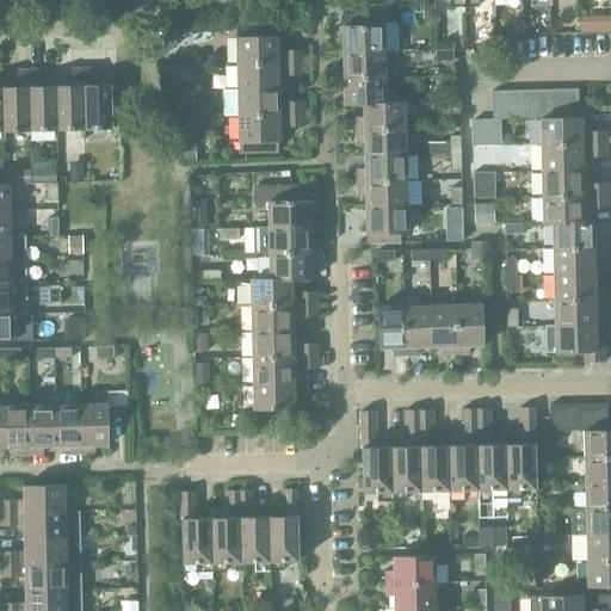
[(341,17),(343,53),(384,51),(383,25),(376,25),(376,16),(341,17)]
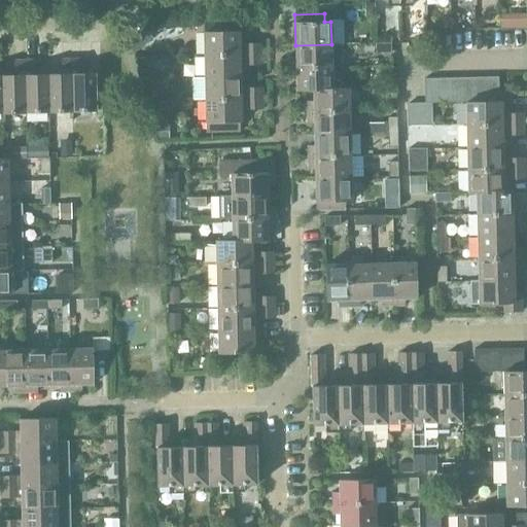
[(204,32),(204,55),(261,54),(260,43),(239,43),(239,31),(204,32)]
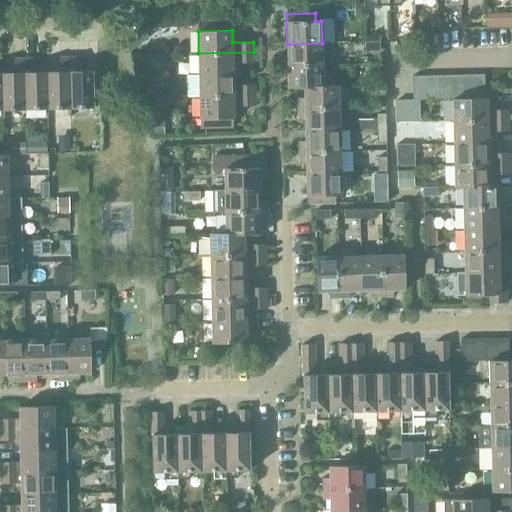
[(380,51),(380,42),(371,42),(371,51),(380,51)]
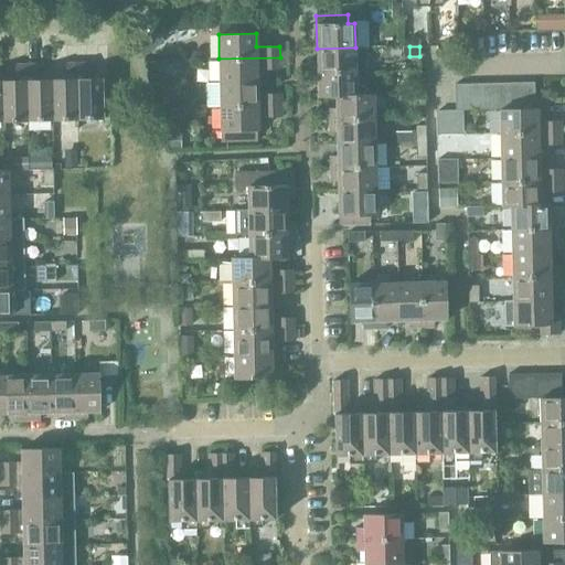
[(310,73),(355,72),(368,72),(366,48),(355,48),(317,49),(317,61),(310,61),(310,73)]
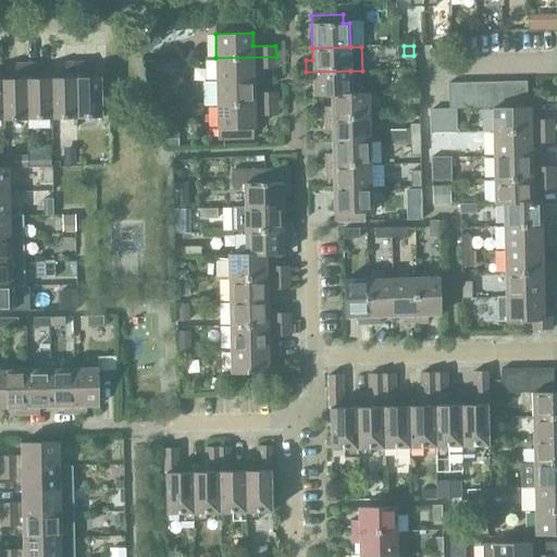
[(215,58),(217,82),(254,81),(254,69),(276,69),(276,57),(215,58)]
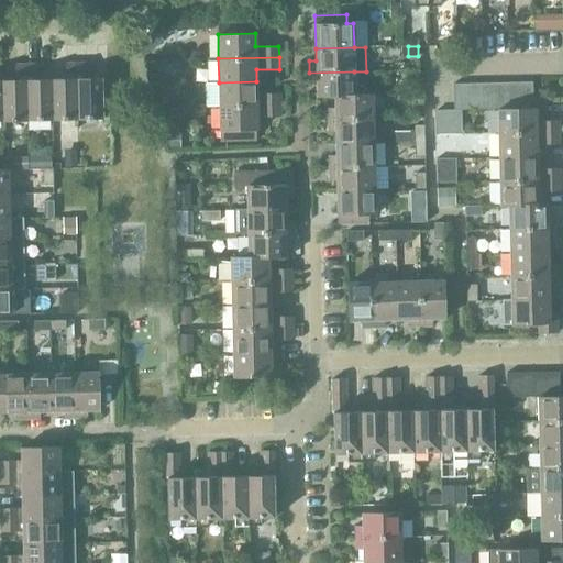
[(86,63),(76,64),(77,120),(103,119),(102,78),(86,78),(85,73),(86,73),(86,63)]
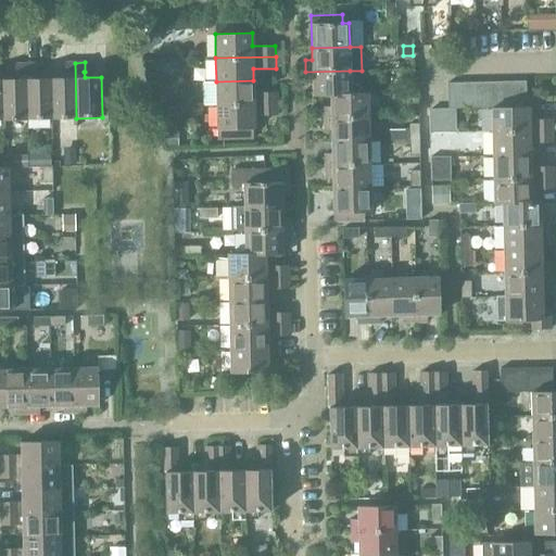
[(36,63),(26,64),(27,119),(52,118),(51,78),(35,78),(35,73),(36,73),(36,63)]
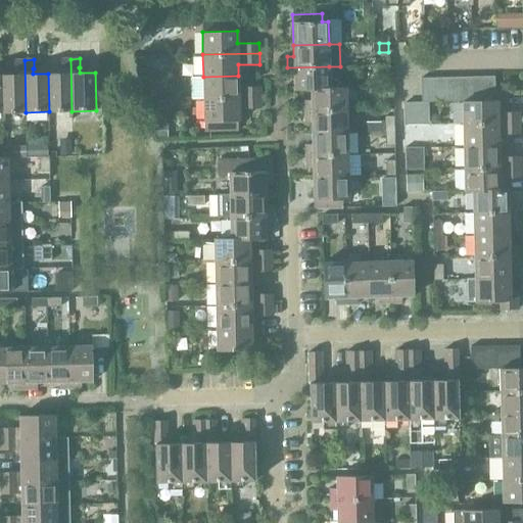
[(63,74),(48,74),(49,111),(72,111),(70,59),(61,59),(62,68),(63,68),(63,74)]
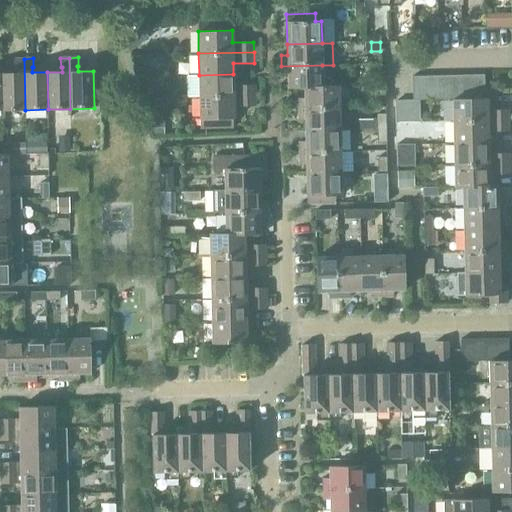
[(16,73),(1,73),(2,110),(25,110),(24,59),(15,59),(15,68),(16,68),(16,73)]
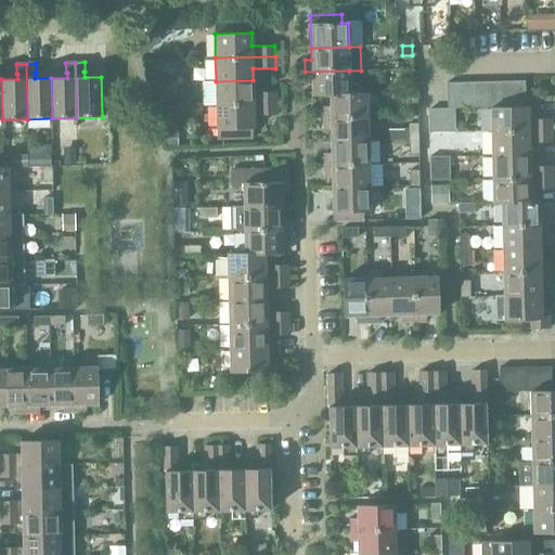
[(312,95),(330,95),(330,94),(350,94),(350,93),(349,71),(305,72),(306,82),(312,82),(312,94),(312,95)]
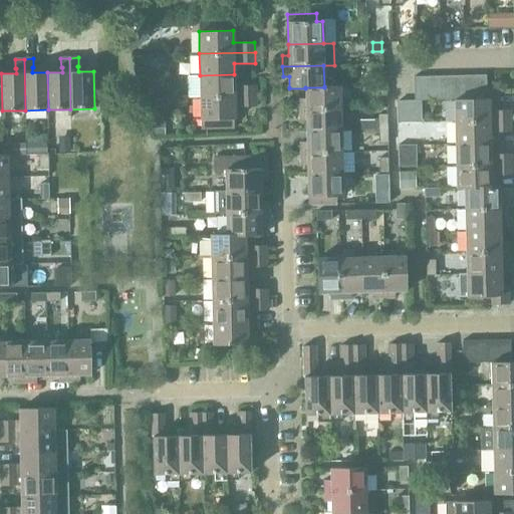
[(377,71),(377,85),(387,85),(387,71),(377,71)]
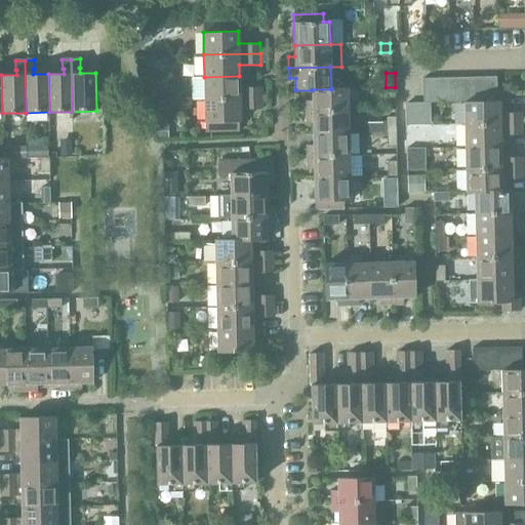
[(192,99),(204,99),(260,97),(260,87),(240,87),(239,76),(204,77),(192,77),(192,99)]
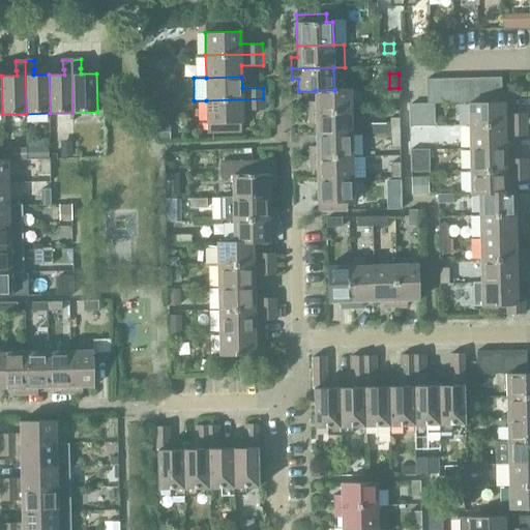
[(501,77),(488,78),(489,102),(501,101),(501,77)]
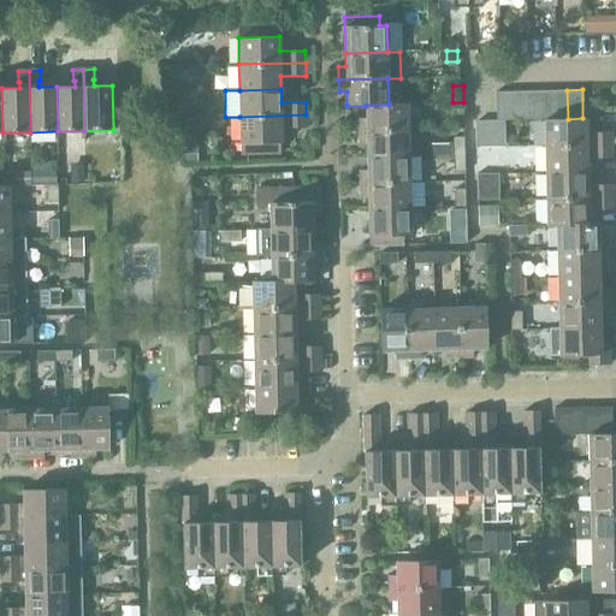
[(539,90),(525,92),(525,120),(539,119),(539,90)]
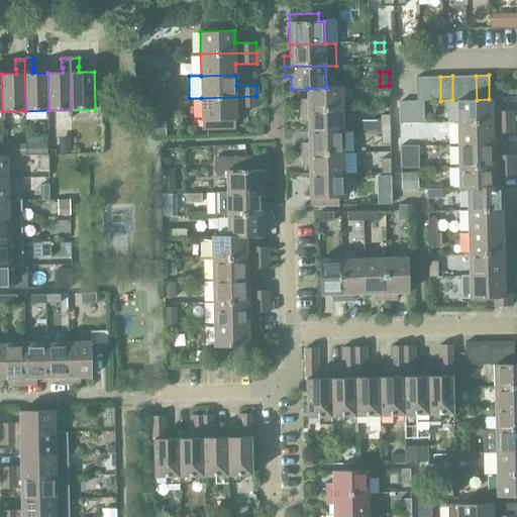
[(464,76),(452,76),(452,100),(464,100),(464,76)]
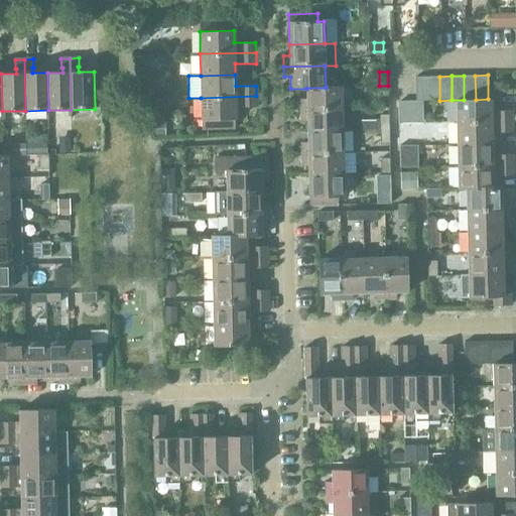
[(475,76),(464,76),(464,100),(476,100),(475,76)]
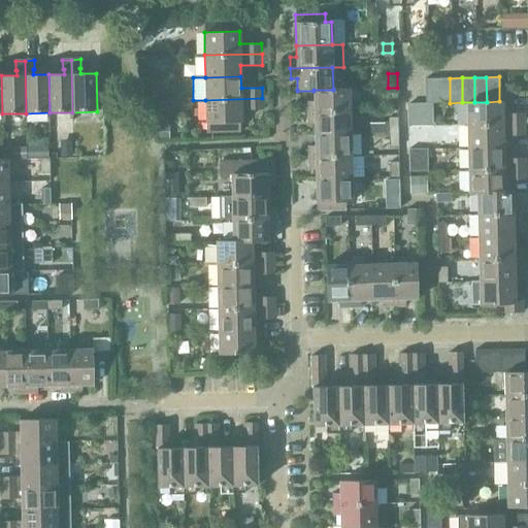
[(425,78),(425,103),(431,103),(438,103),(437,78),(425,78)]
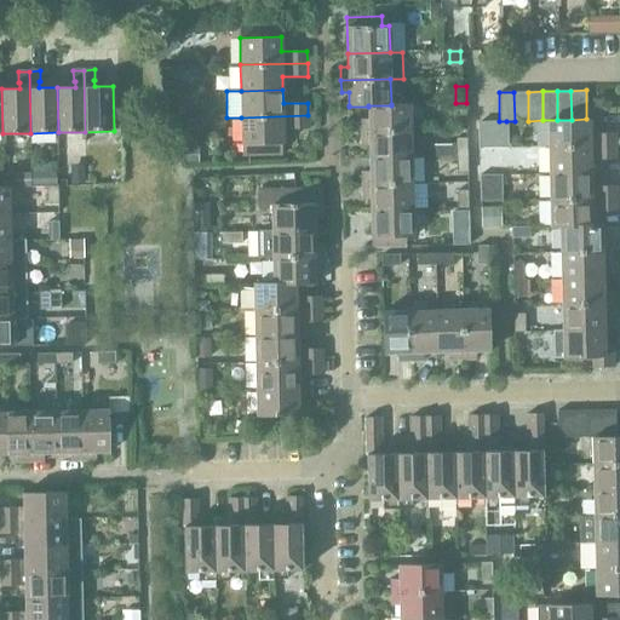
[(528,92),(514,92),(515,121),(528,121),(528,92)]
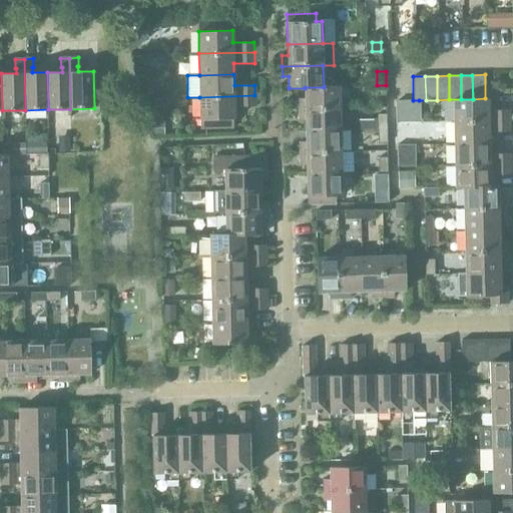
[(299,98),(299,109),(340,108),(340,85),(324,86),(324,87),(305,87),(305,88),(306,98),(299,98)]
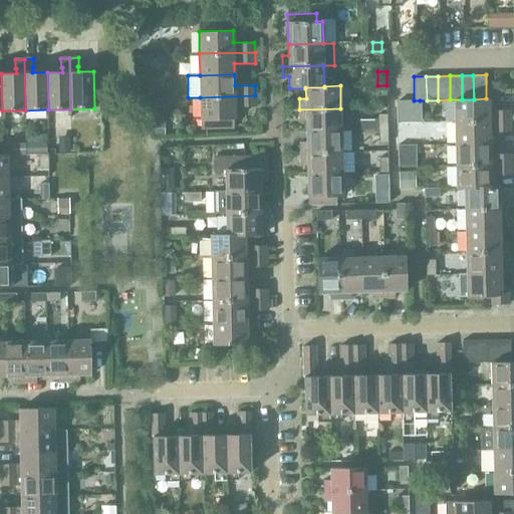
[(387,85),(377,85),(378,100),(387,100),(387,85)]
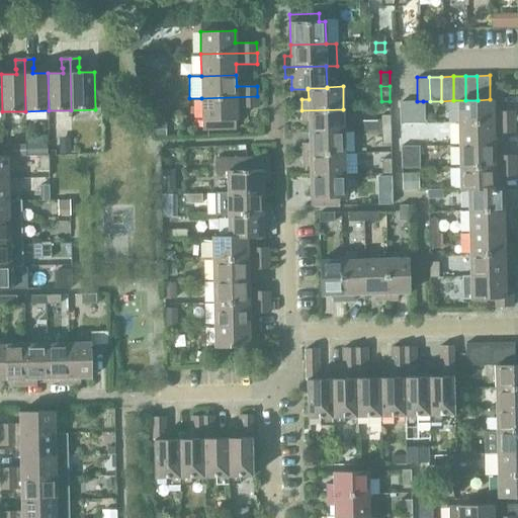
[(156,90),(147,90),(147,99),(156,99),(156,90)]
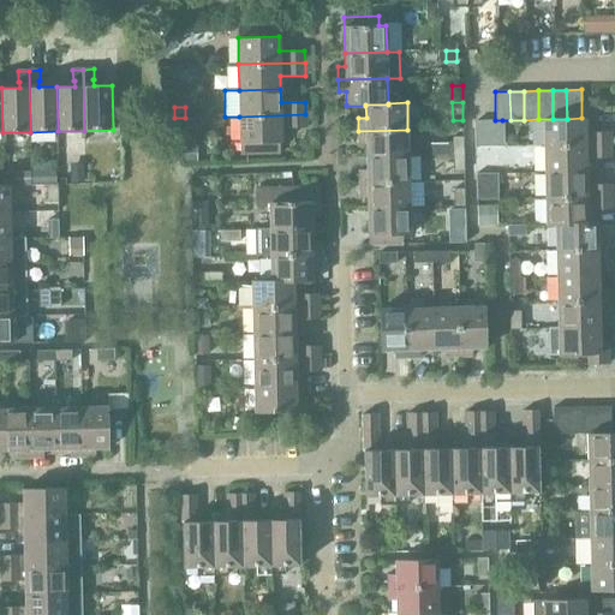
[(305,114),(239,117),(240,154),(280,154),(279,142),(281,142),(281,127),(306,127),(305,114)]
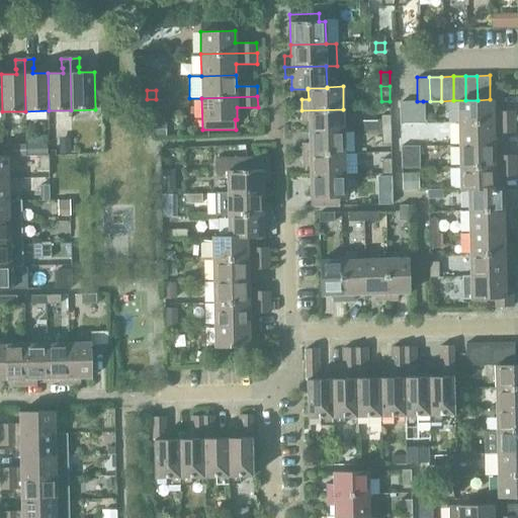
[(457,100),(458,123),(514,121),(514,111),(493,111),(493,100),(457,100)]
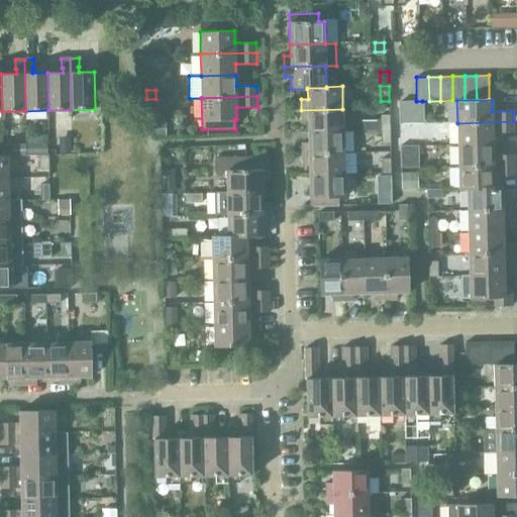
[(422,101),(416,101),(400,102),(401,122),(423,121),(422,101)]
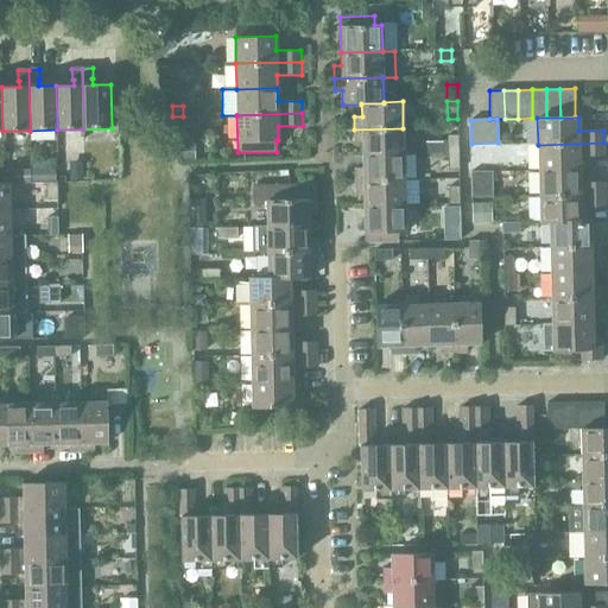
[(362,141),(362,154),(404,153),(403,128),(354,130),(354,141),(362,141)]
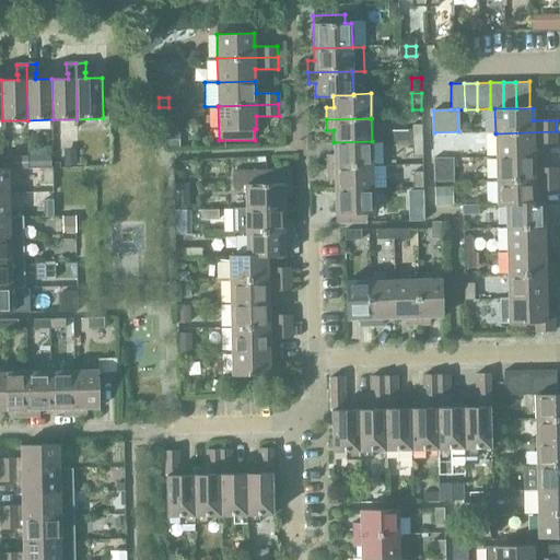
[(412,125),(412,140),(422,140),(422,125),(412,125)]
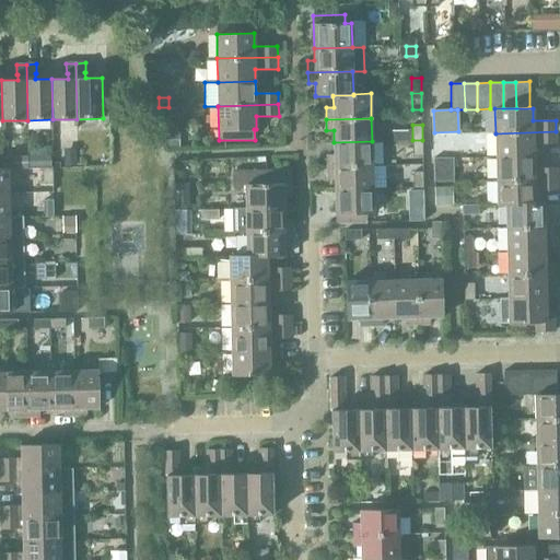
[(496,133),(496,156),(534,156),(534,143),(556,143),(556,131),(496,133)]
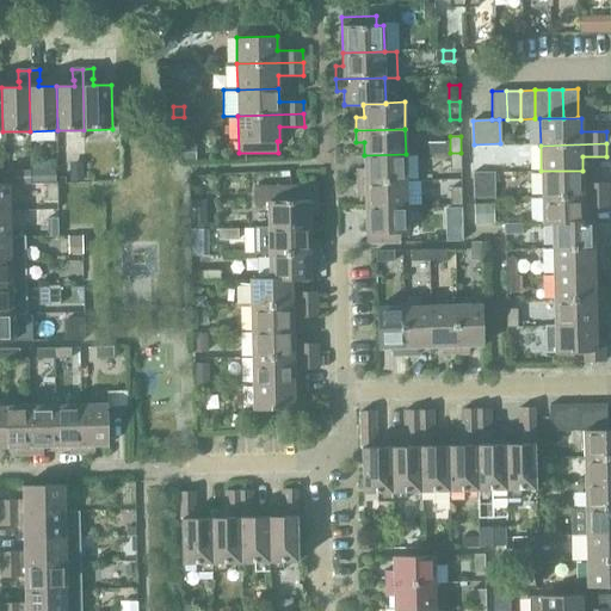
[(195,147),(181,147),(183,160),(195,160),(195,147)]
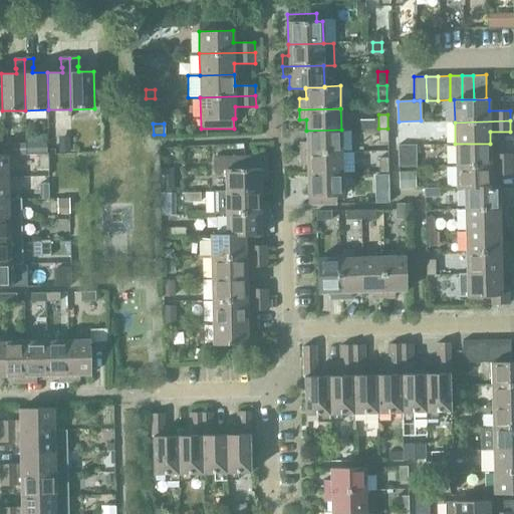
[(388,129),(378,129),(378,144),(388,144),(388,129)]
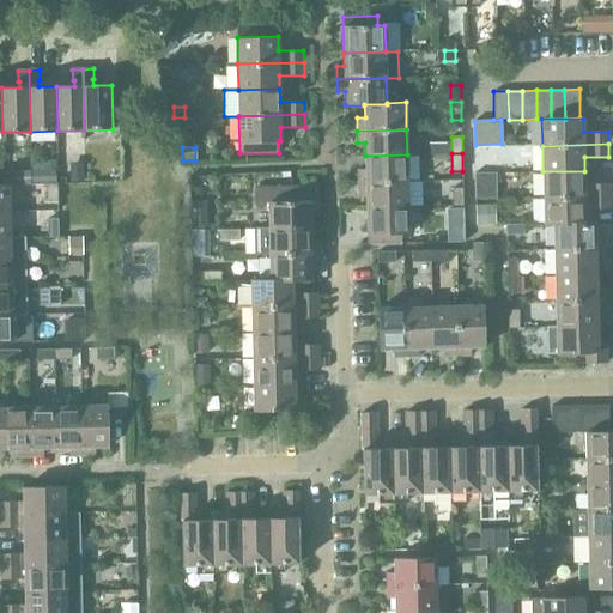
[(358,169),(358,182),(407,181),(407,155),(365,156),(365,169),(358,169)]
